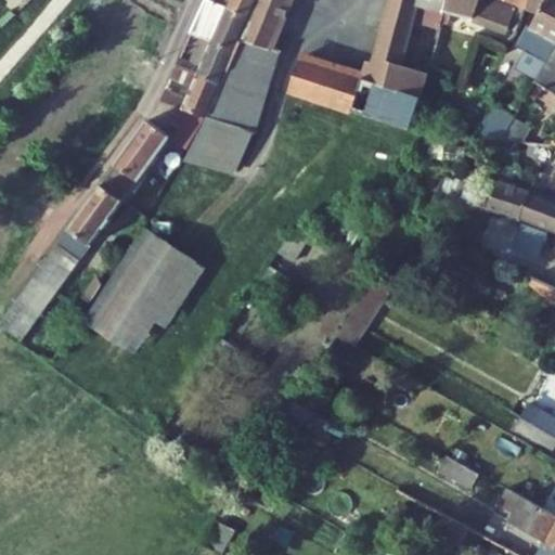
[(210,0),(205,0),(192,33),(202,37),(214,41),(234,50),(240,37),(248,15),(210,0)]
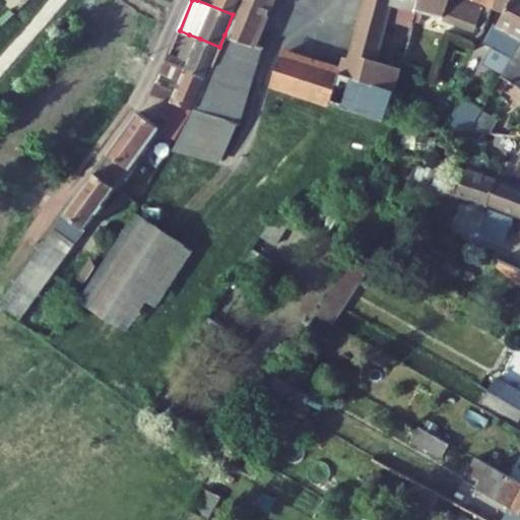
[(197,0),(233,14),(239,0),(197,0)]
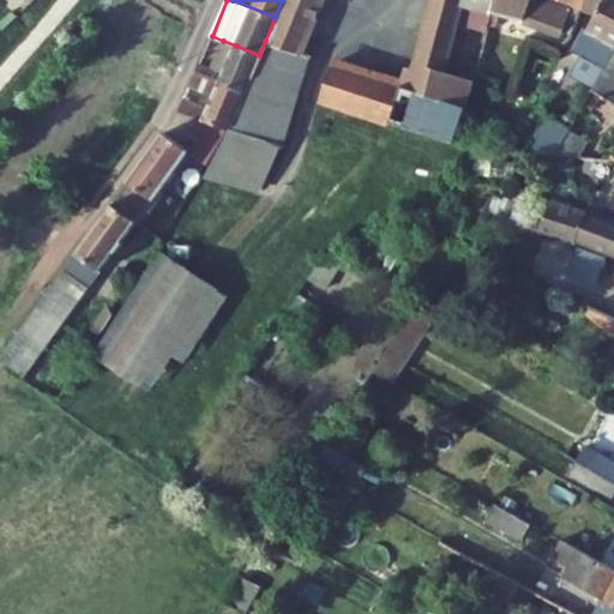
[(282,0),(275,17),(265,41),(299,53),(320,0),(282,0)]
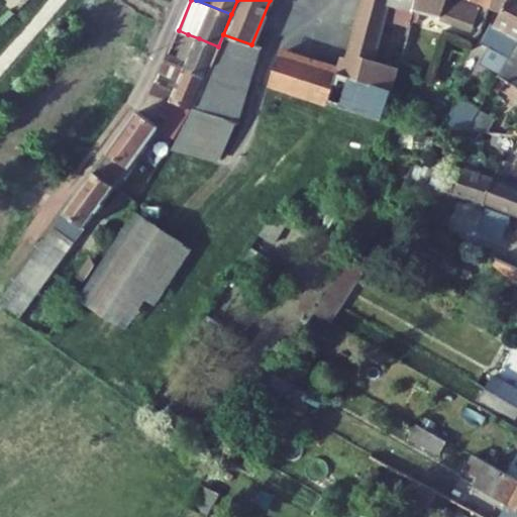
[(392,0),(364,0),(348,59),(343,57),(339,68),(338,73),(328,104),(383,121),(400,69),(377,61),(379,55),(384,35),(391,5),(392,0)]
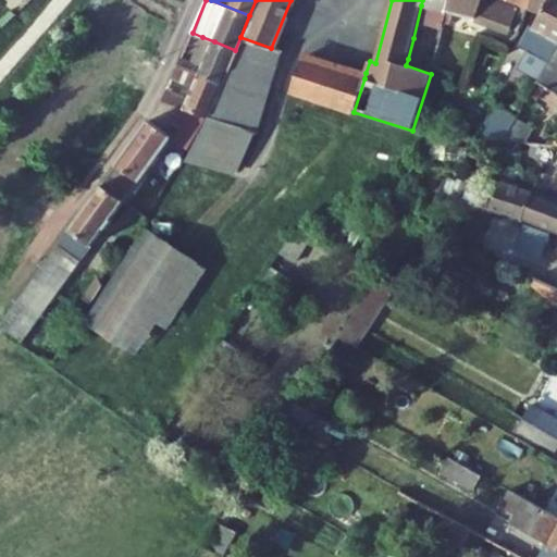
[(422,0),(421,5),(448,12),(449,0),(422,0)]
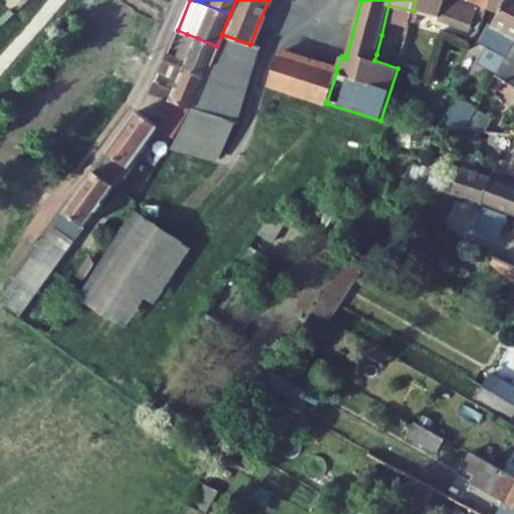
[(415,0),(414,11),(411,21),(437,28),(439,19),(472,30),(480,6),(473,4),(462,0),(415,0)]
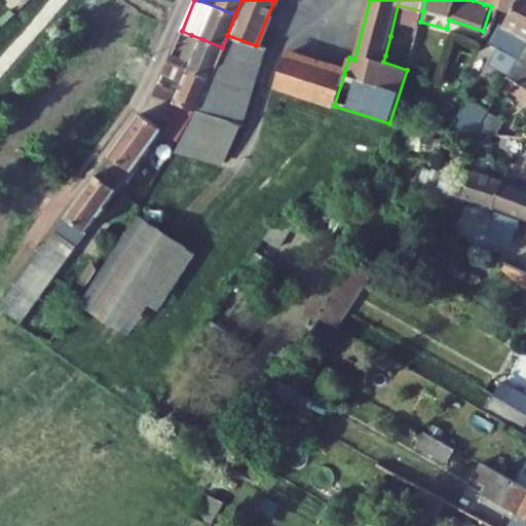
[(501,0),(486,0),(484,4),(491,6),(497,9),(501,0)]
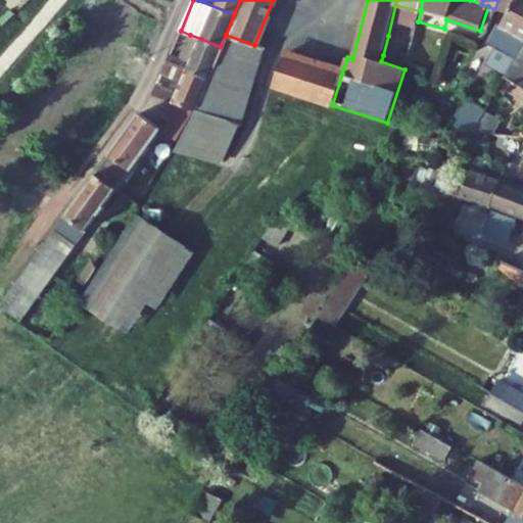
[(522,45),(522,0),(514,0),(508,14),(501,27),(498,26),(487,44),(495,49),(486,65),(506,75),(522,45)]
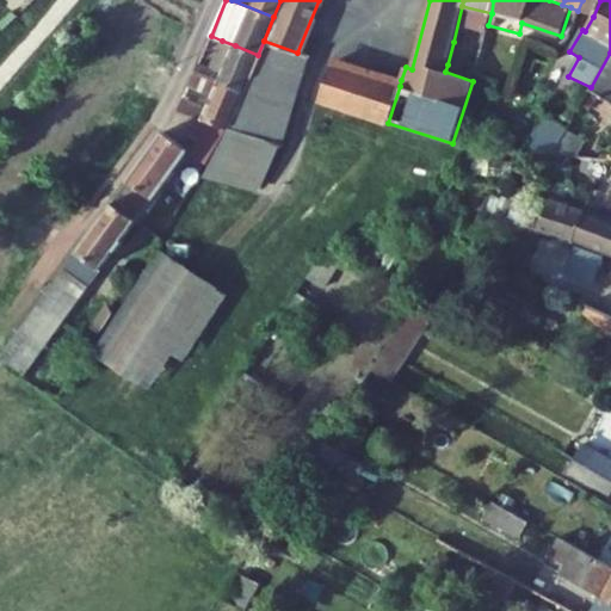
[(600,0),(582,0),(578,11),(593,17),(600,0)]
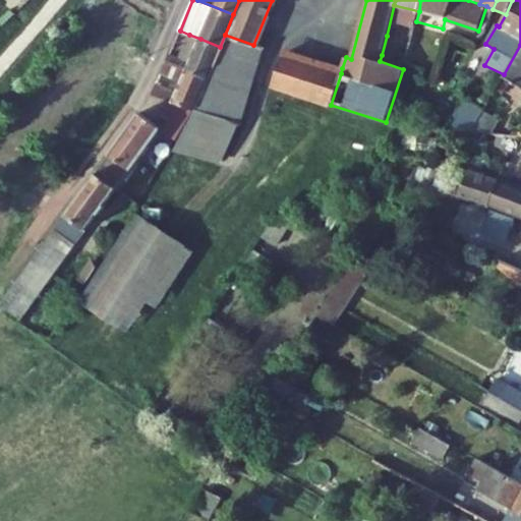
[(253,45),(225,35),(220,47),(208,77),(194,110),(173,152),(220,164),(238,123),(240,124),(263,47),(253,45)]
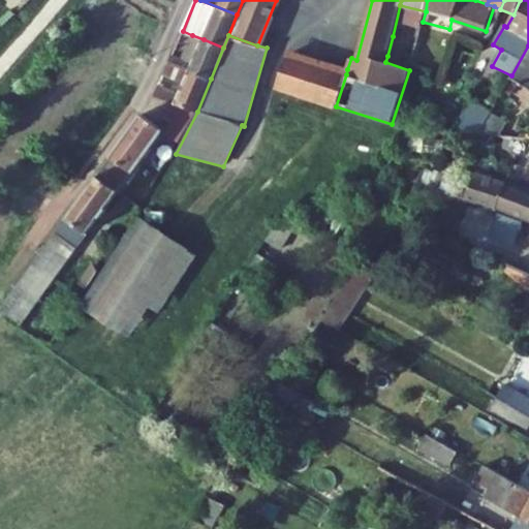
[(192,35),(182,59),(193,63),(204,39),(192,35)]
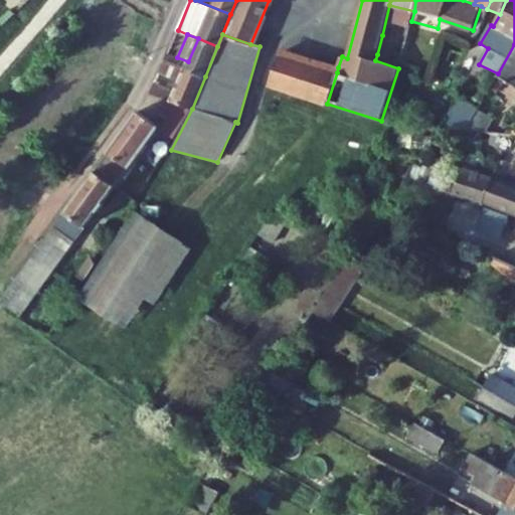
[(168,53),(164,60),(205,76),(217,46),(198,38),(188,61),(177,57),(168,53)]
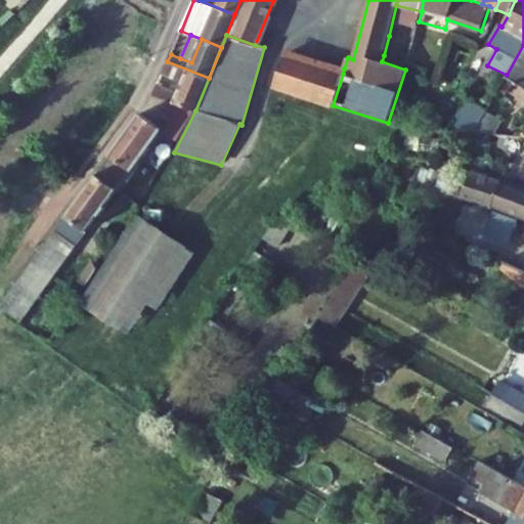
[(523,45),(507,75),(505,78),(523,89),(523,88),(523,45)]
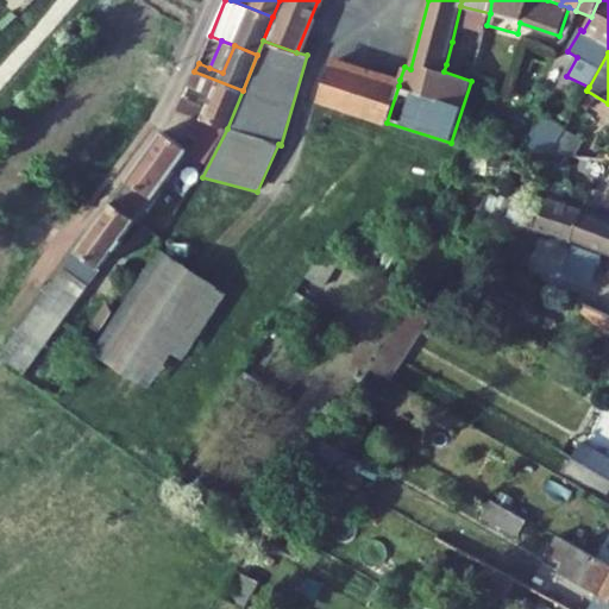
[(331,63),(319,100),(365,115),(377,79),(331,63)]
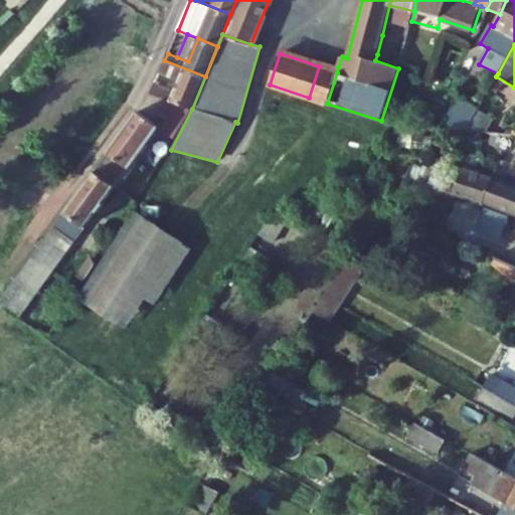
[(155,82),(150,94),(168,100),(192,109),(205,76),(164,60),(159,72),(179,81),(175,93),(155,82)]
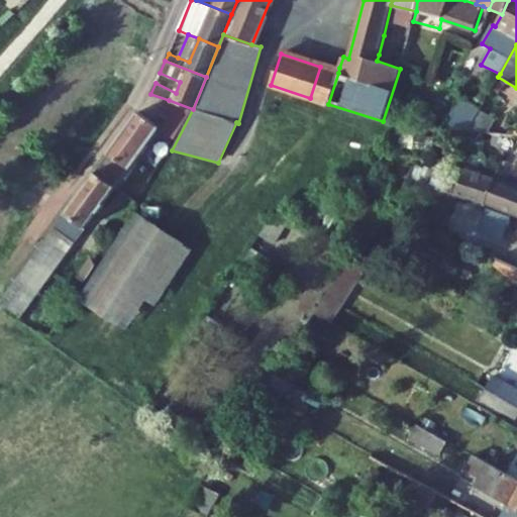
[(338,73),(320,67),(310,98),(328,104),(338,73)]
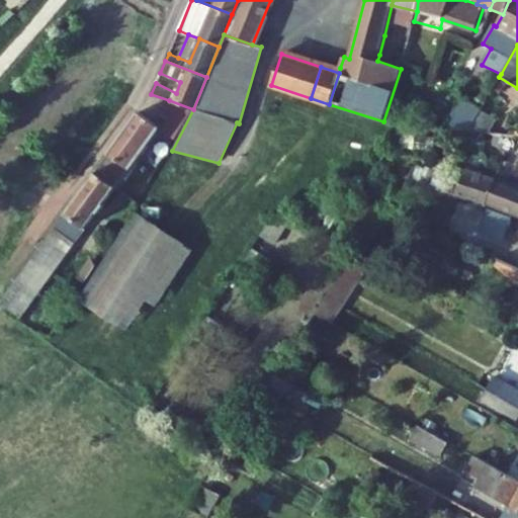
[(467,132),(481,109),(461,98),(443,130),(467,132)]
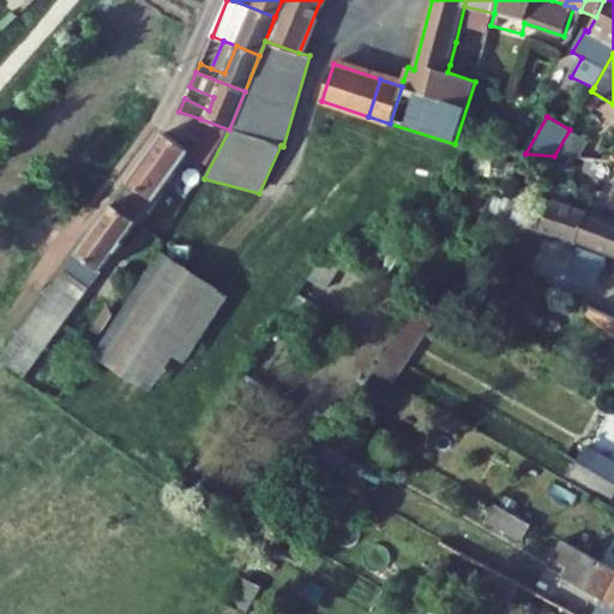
[(229,130),(200,119),(191,136),(204,143),(196,157),(208,166),(229,130)]
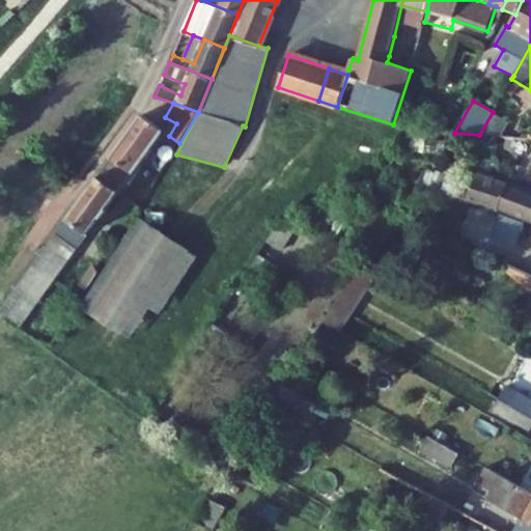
[(510,122),(493,112),(479,135),(503,137),(510,122)]
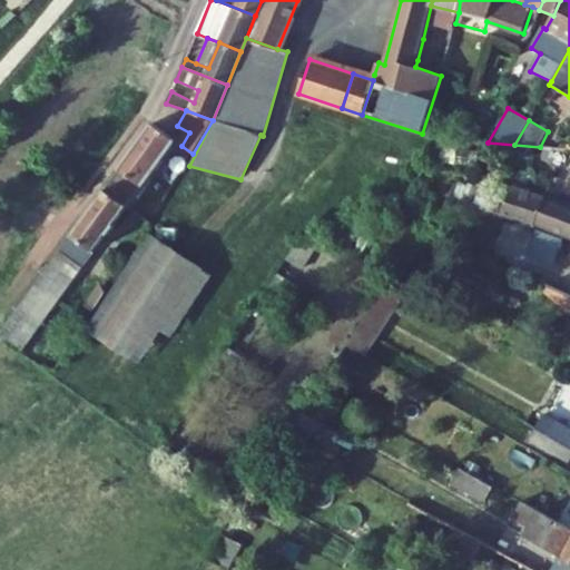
[(153,123),(119,168),(145,186),(178,140),(153,123)]
